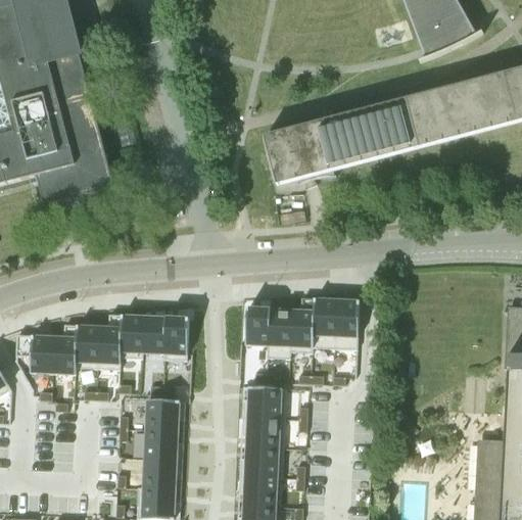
[(0,185),(37,176),(39,183),(44,205),(65,199),(83,195),(91,193),(114,187),(95,111),(72,24),(74,24),(67,0),(0,0),(0,185)]
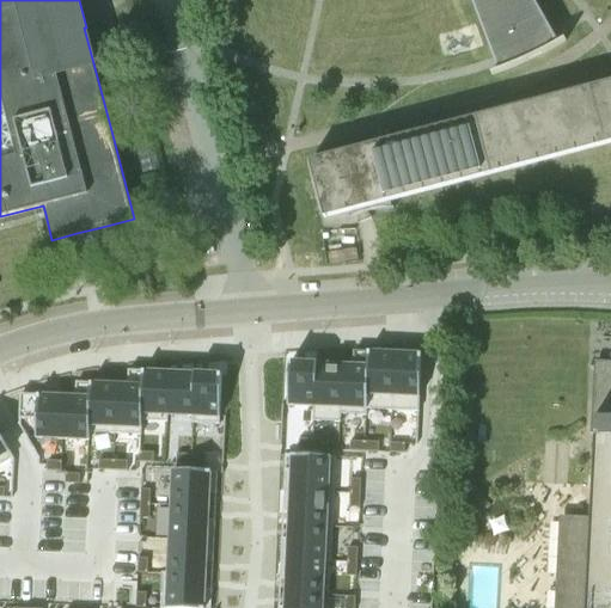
[(470,0),(492,56),(496,67),(489,71),(490,73),(514,63),(538,53),(566,38),(563,36),(557,40),(550,28),(535,0),(470,0)]
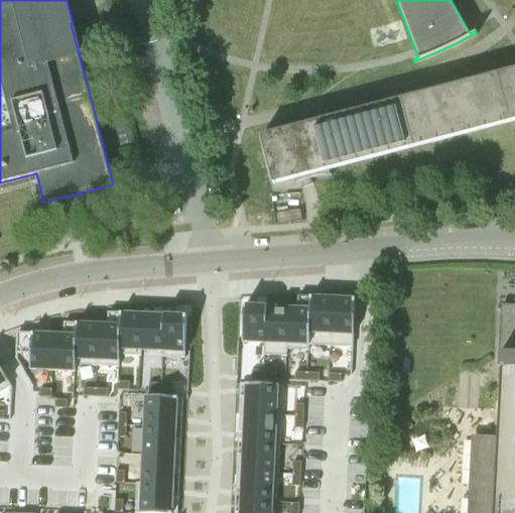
[(301,185),(312,181),(309,176),(319,174),(332,174),(332,172),(330,172),(327,164),(514,115),(514,67),(472,79),(460,82),(260,134),(273,182),(293,176),(295,181),(291,183),(292,184),(300,179),(301,185)]
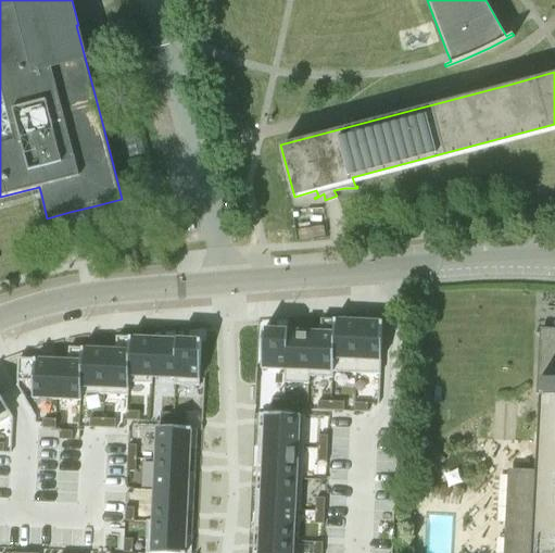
[(311,329),(308,374),(331,375),(332,369),(335,317),(320,317),(320,330),(311,329)]
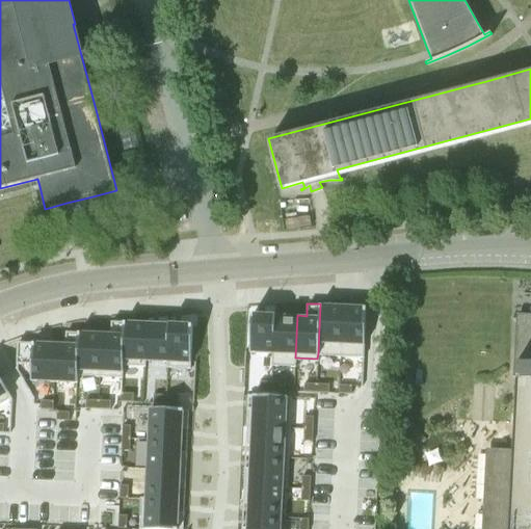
[(320,303),(318,353),(340,354),(342,305),(320,303)]
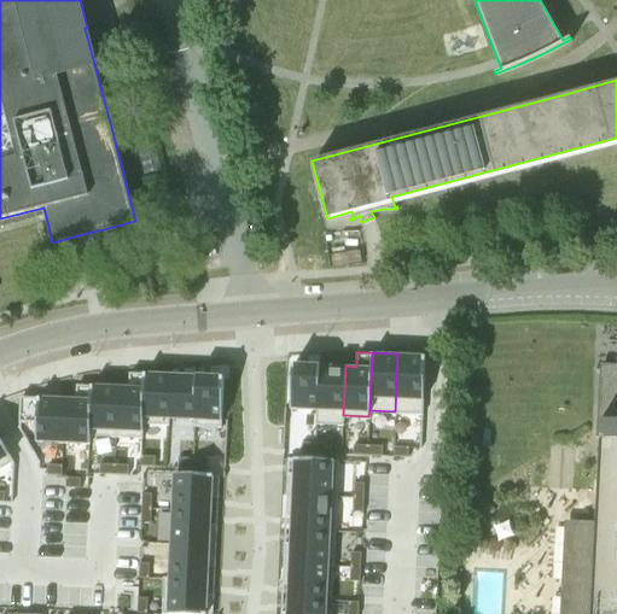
[(397,354),(395,411),(421,413),(424,355),(397,354)]
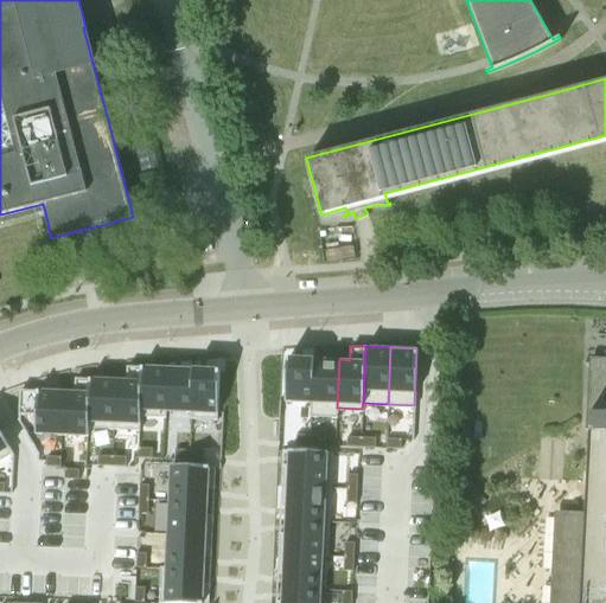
[(605,602),(605,347),(604,360),(593,360),(591,412),(588,412),(587,431),(589,431),(585,515),(555,514),(550,519),(550,528),(553,532),(549,536),(549,546),(552,550),(548,553),(548,564),(552,566),(550,584),(547,588),(547,598),(549,602),(548,602),(605,602)]
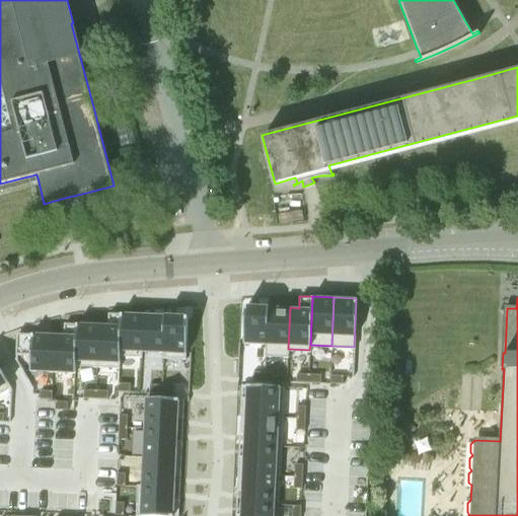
[(243,341),(243,342),(266,343),(268,306),(244,305),(243,341)]
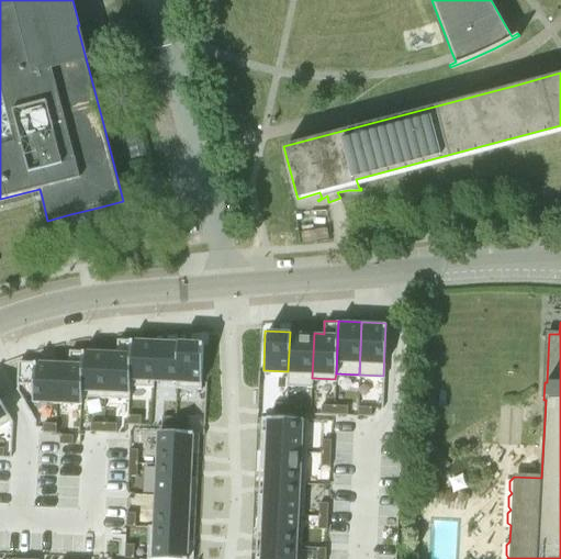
[(288,371),(287,384),(312,386),(312,378),(314,333),(290,332),(288,371)]
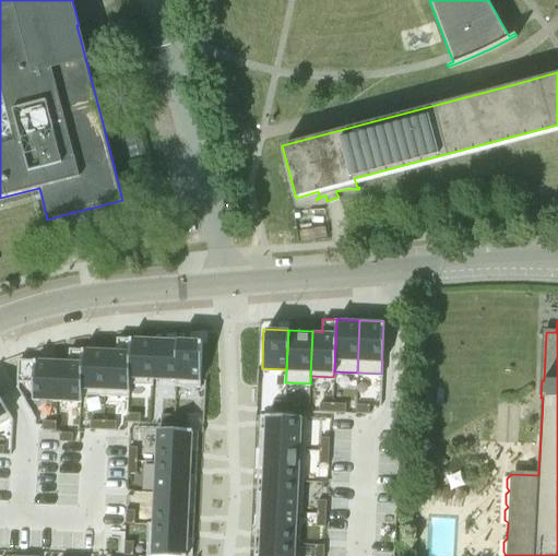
[(106,350),(104,394),(128,395),(129,382),(131,338),(117,336),(116,350),(106,350)]
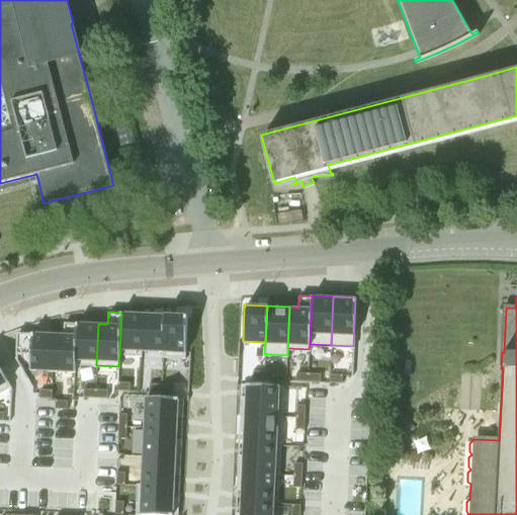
[(121,313),(119,354),(141,355),(141,349),(143,314),(121,313)]
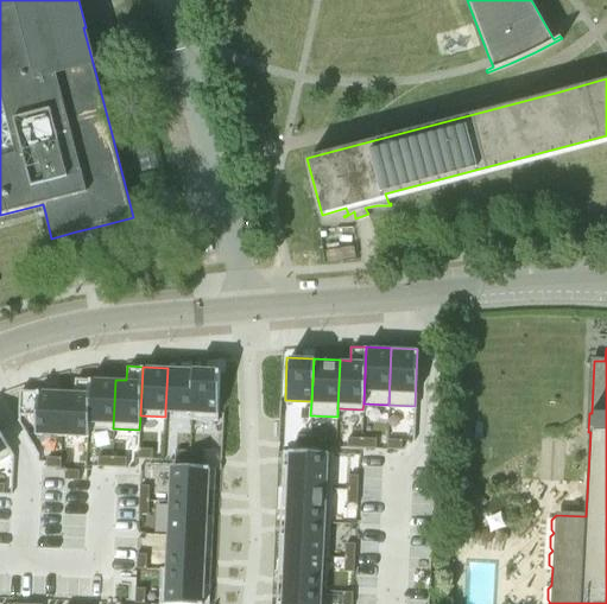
[(168,368),(165,409),(190,411),(193,368),(168,368)]
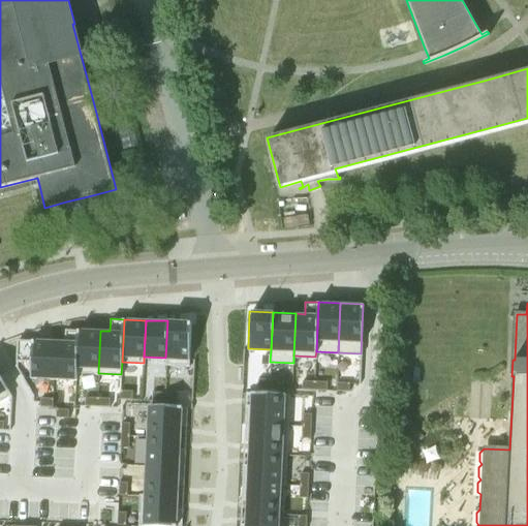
[(165,358),(165,364),(189,365),(190,322),(167,320),(165,358)]
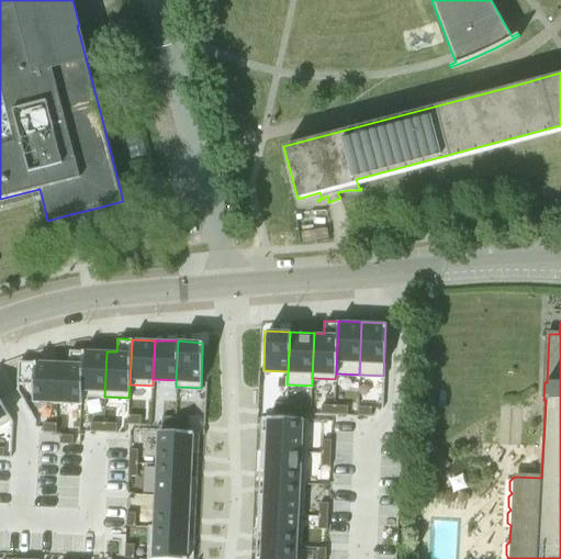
[(58,362),(56,402),(81,403),(81,395),(83,350),(69,349),(68,362),(58,362)]
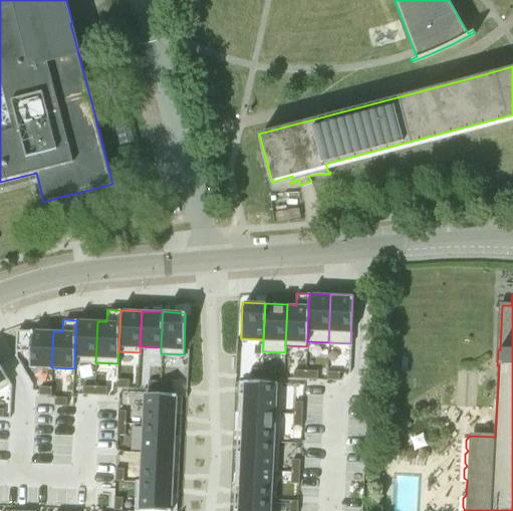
[(76,320),(74,361),(95,362),(97,321),(76,320)]
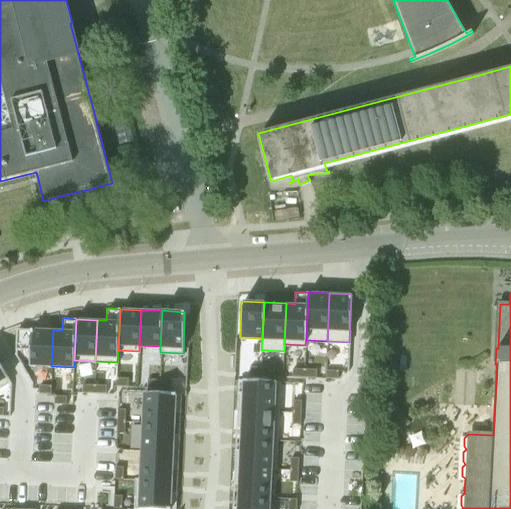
[(16,328),(15,348),(30,349),(29,365),(51,366),(53,330),(16,328)]
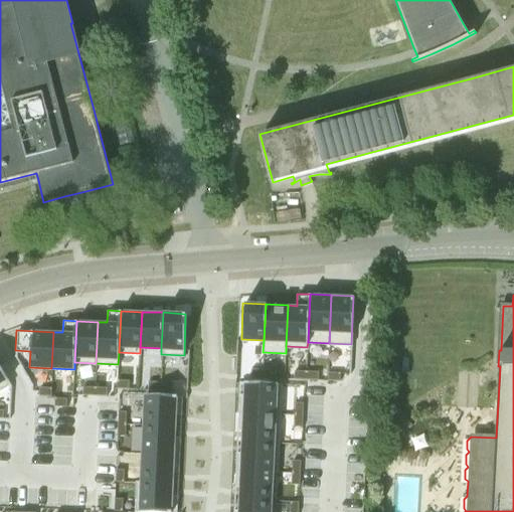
[(0,388),(10,383),(0,365),(0,388)]
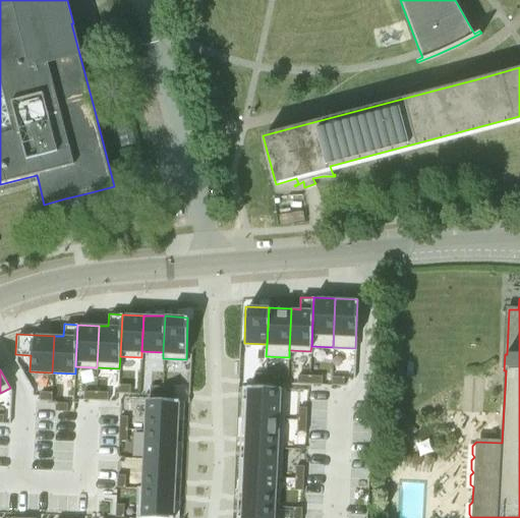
[(253,371),(253,380),(266,380),(266,372),(253,371)]
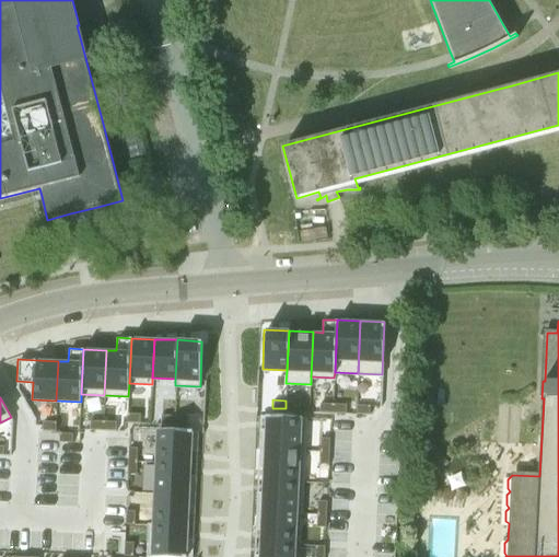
[(286,401),(286,408),(298,409),(299,409),(299,401),(286,401)]
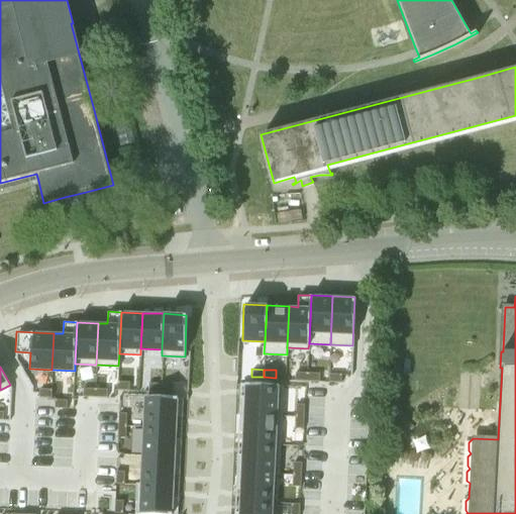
[(295,371),(295,379),(307,380),(307,372),(295,371)]
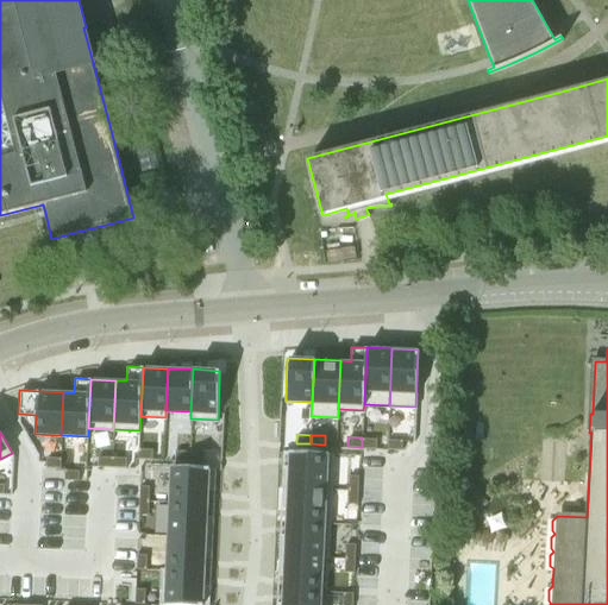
[(362,438),(362,447),(375,447),(376,438),(362,438)]
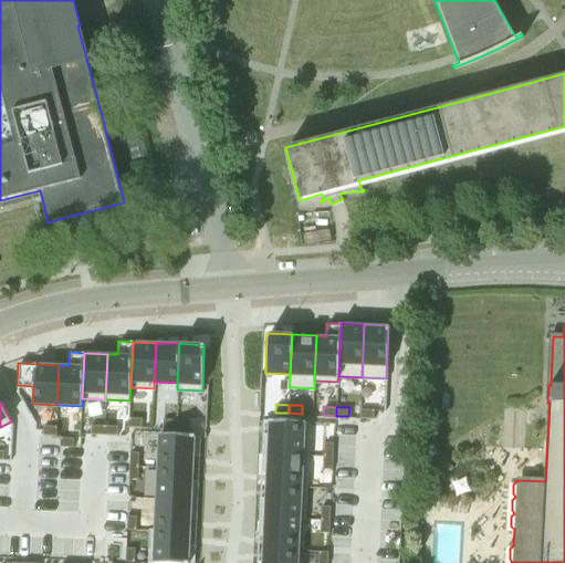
[(361,407),(359,416),(373,417),(374,408),(361,407)]
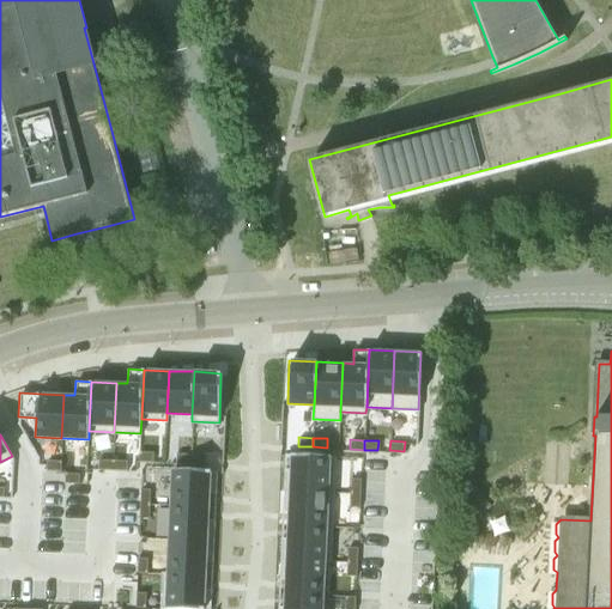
[(139,450),(138,460),(152,461),(153,451),(139,450)]
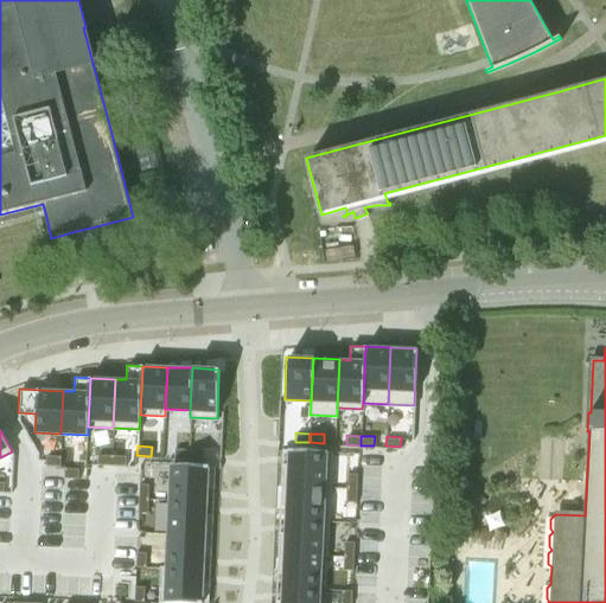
[(174,456),(174,457),(189,457),(189,448),(174,448),(174,456)]
